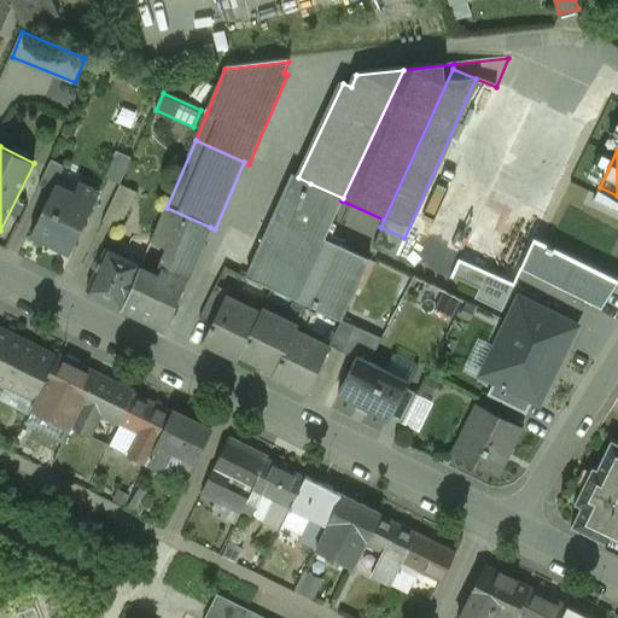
[(133,159),(117,153),(106,180),(121,186),(133,159)]
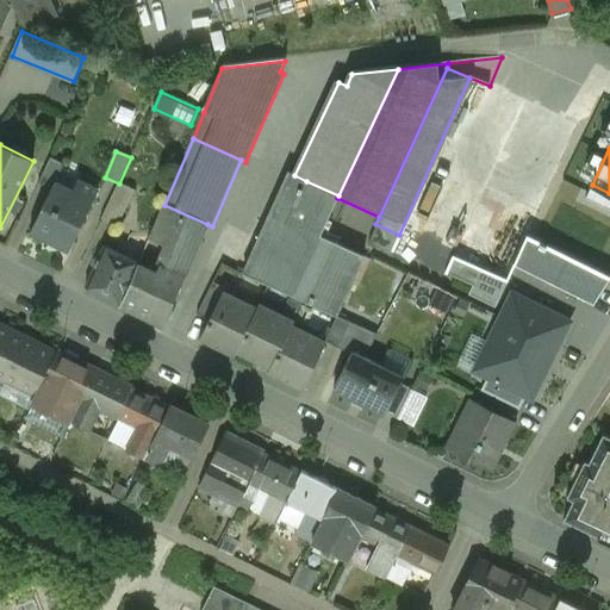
[(64,166),(51,157),(41,182),(53,191),(56,184),(64,166)]
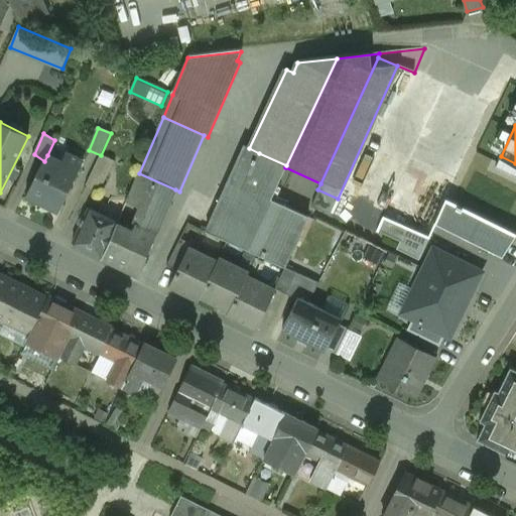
[(244,146),(228,181),(243,188),(259,153),(249,148),(244,146)]
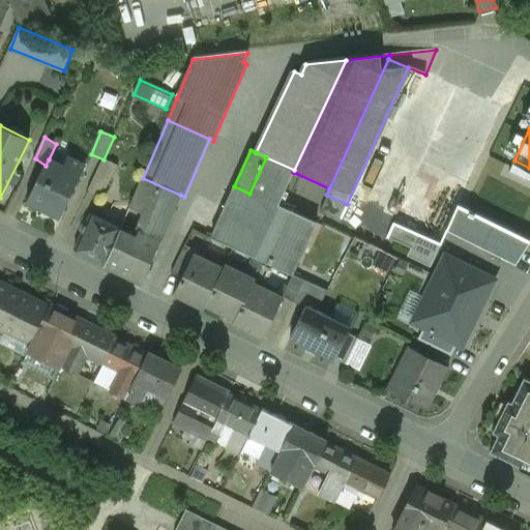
[(64,167),(49,159),(46,166),(28,204),(60,219),(87,165),(69,156),(64,167)]
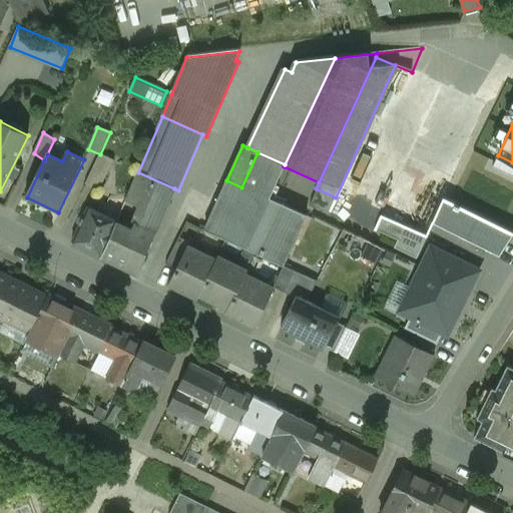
[(285,164),(258,152),(241,187),(269,198),(284,166),(285,164)]
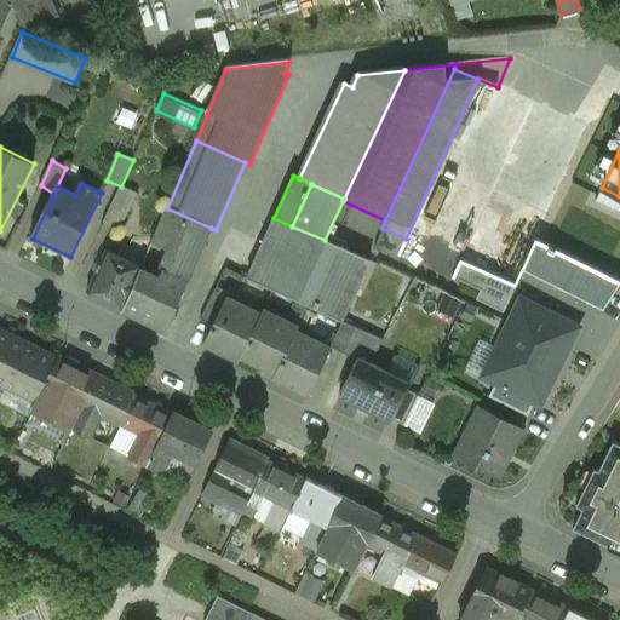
[(121,187),(103,224),(120,231),(138,195),(121,187)]
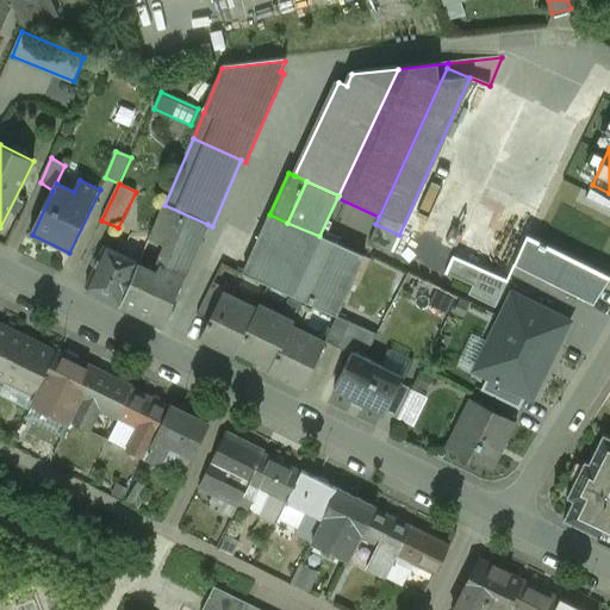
[(609,193),(592,185),(585,199),(609,211),(609,193)]
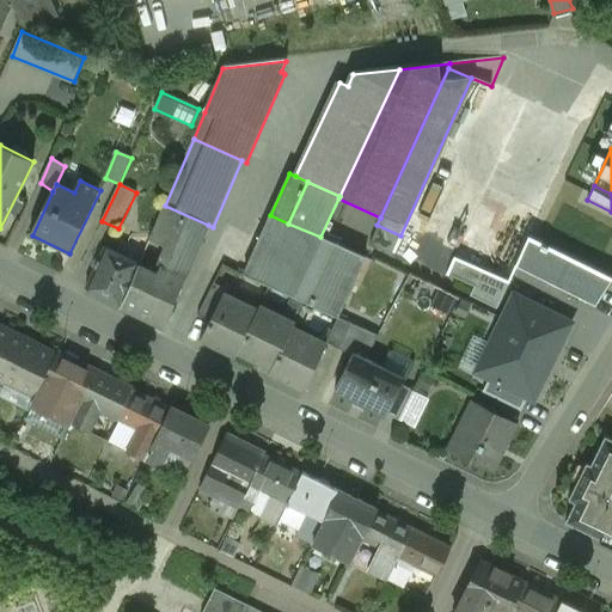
[(208,225),(165,206),(150,242),(165,249),(153,276),(181,288),(208,225)]
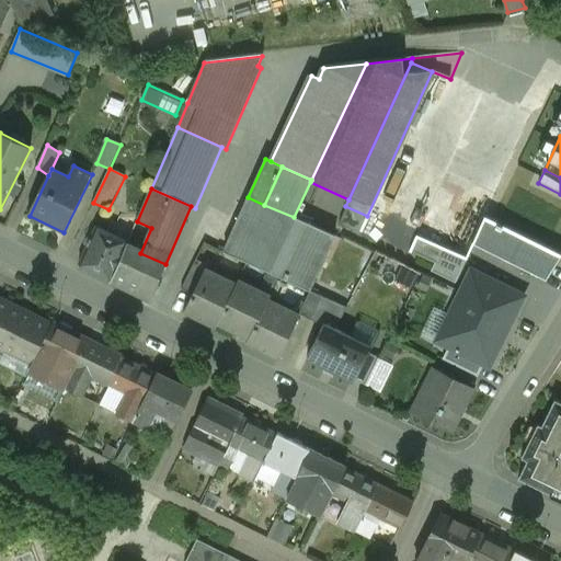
[(367,216),(345,206),(344,207),(346,208),(338,227),(359,235),(361,230),(367,216)]
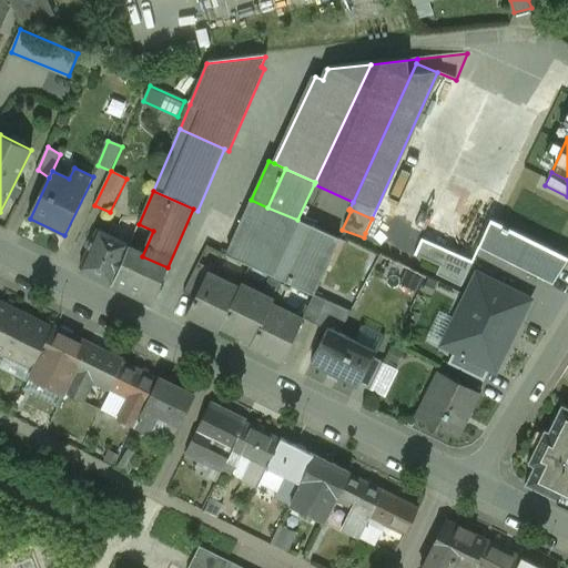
[(553,281),(564,263),(489,224),(479,244),(553,281)]
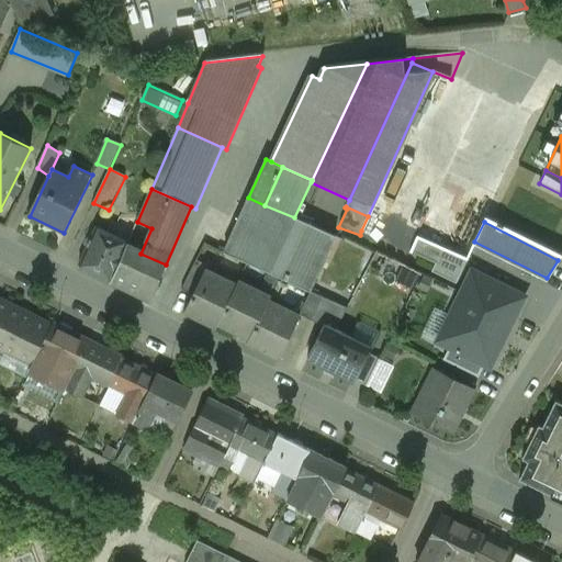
[(128,243),(97,227),(79,265),(112,281),(126,247),(128,243)]
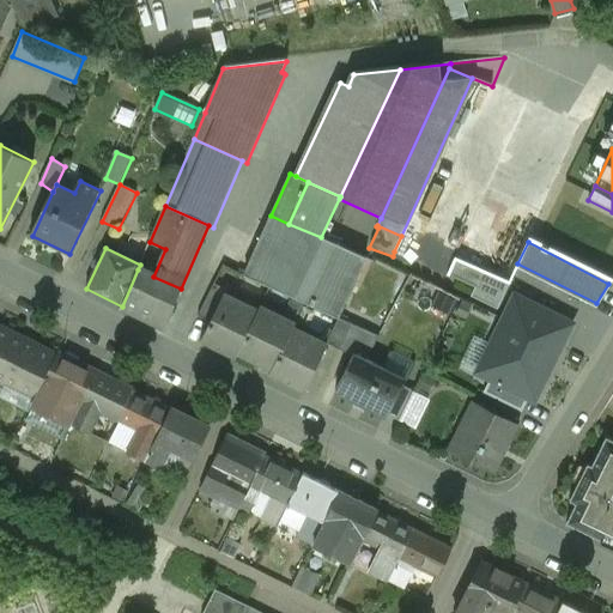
[(341,314),(364,258),(247,259),(241,272),(272,285),(268,285),(341,314)]
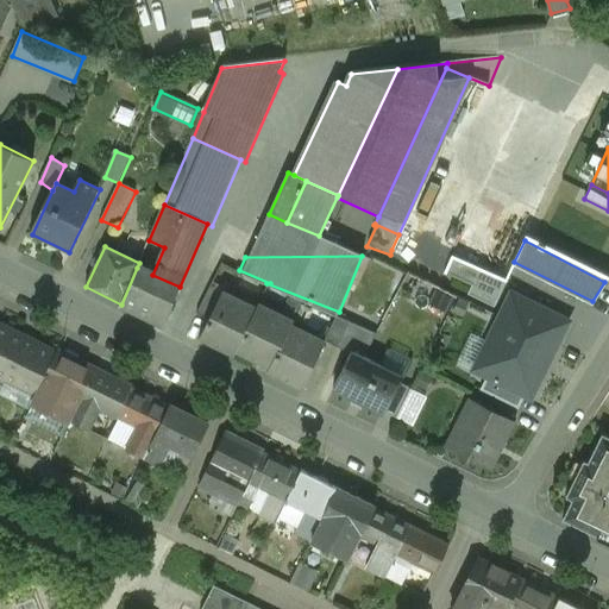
[(450,258),(444,274),(470,286),(466,294),(493,307),(503,283),(450,258)]
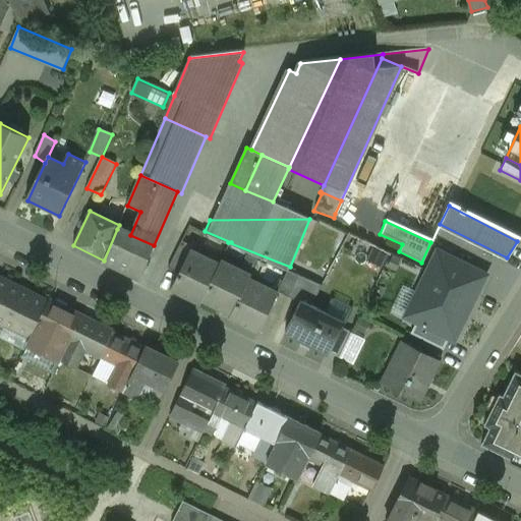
[(130,235),(117,229),(104,261),(104,262),(139,279),(154,245),(130,235)]
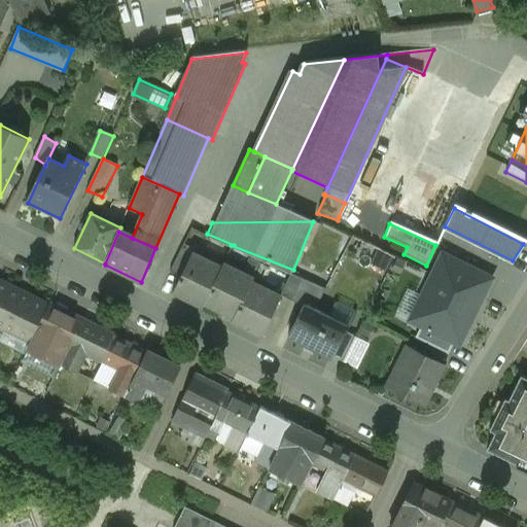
[(184,245),(170,273),(179,277),(190,256),(191,257),(196,250),(184,245)]
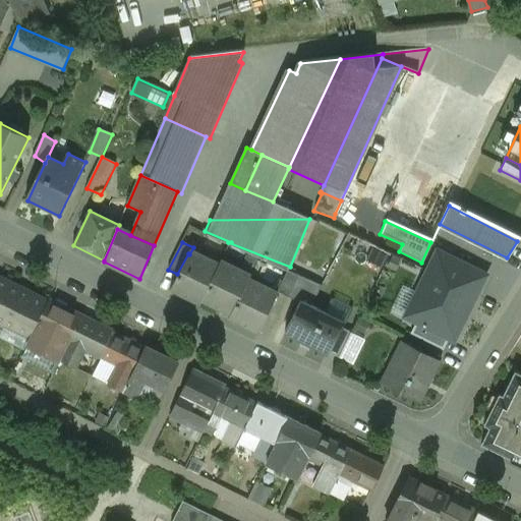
[(486,275),(438,251),(405,317),(422,326),(455,341),(486,275)]
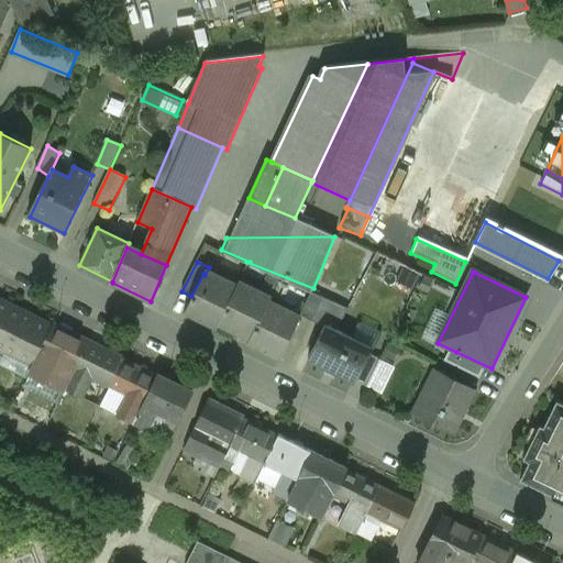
[(205,275),(203,274),(191,296),(183,313),(216,329),(218,326),(235,289),(205,275)]
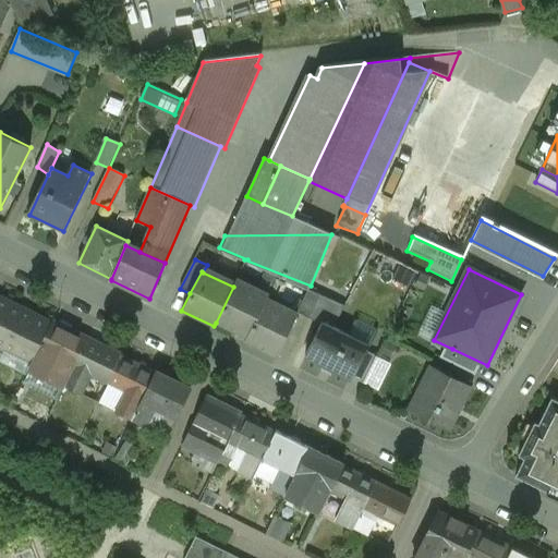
[(265,296),(235,283),(233,287),(216,323),(246,337),(263,302),(265,296)]
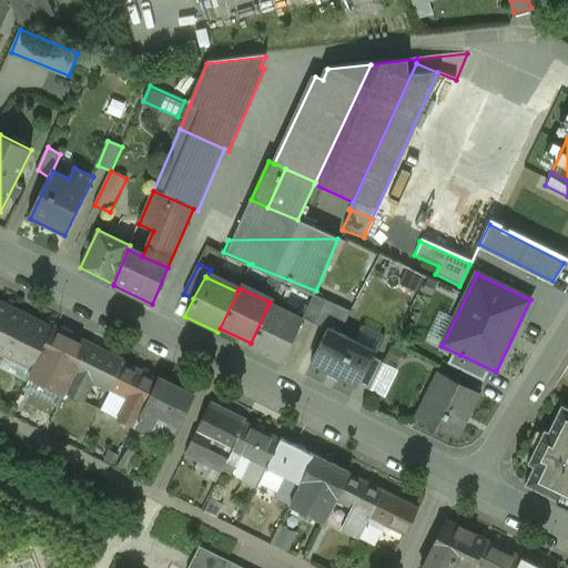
[(313,294),(301,320),(314,326),(326,301),(313,294)]
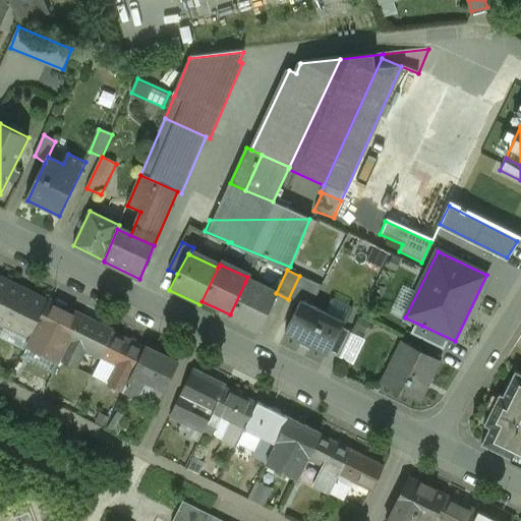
[(299,276),(288,299),(298,304),(299,302),(309,307),(321,285),(299,276)]
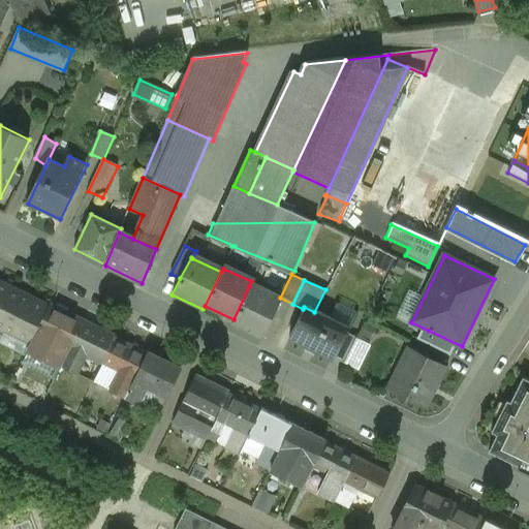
[(48,309),(0,284),(0,329),(30,343),(26,350),(28,351),(28,350),(50,306),(49,306),(48,309)]
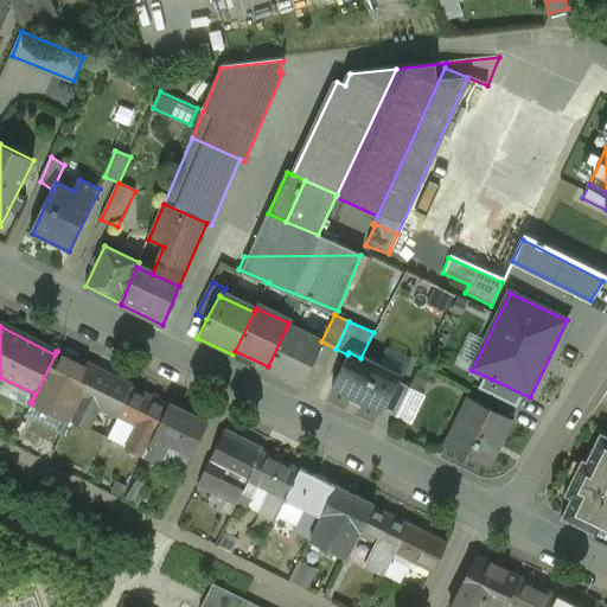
[(320,345),(286,328),(268,366),(266,371),(300,388),(320,345)]
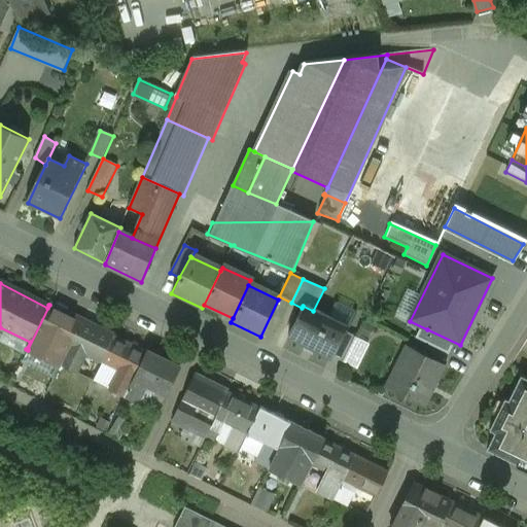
[(82,320),(49,304),(49,305),(28,349),(28,350),(61,365),(66,354),(70,347),(82,321),(82,320)]
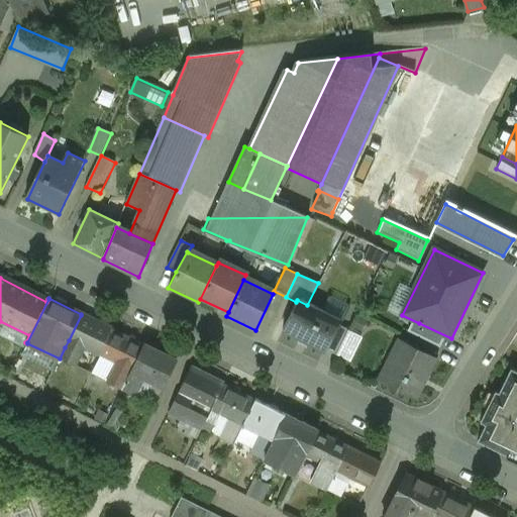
[(296,302),(282,332),(324,352),(325,350),(336,327),(339,321),(307,305),(297,300),(296,302)]
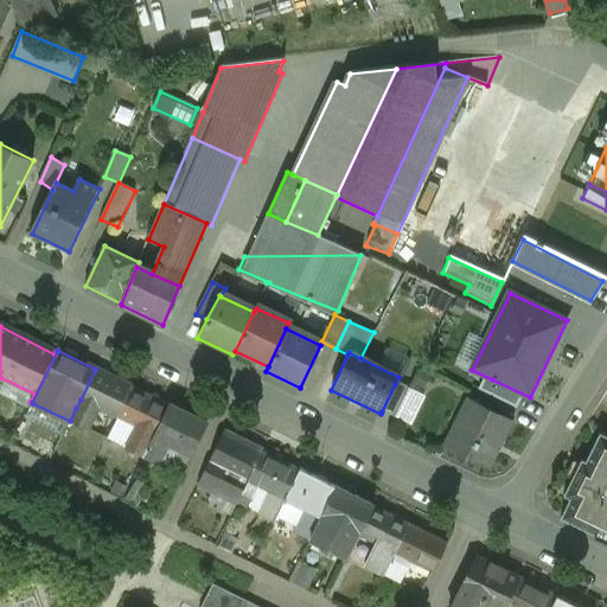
[(133,389),(95,370),(81,400),(91,404),(119,417),(133,389)]
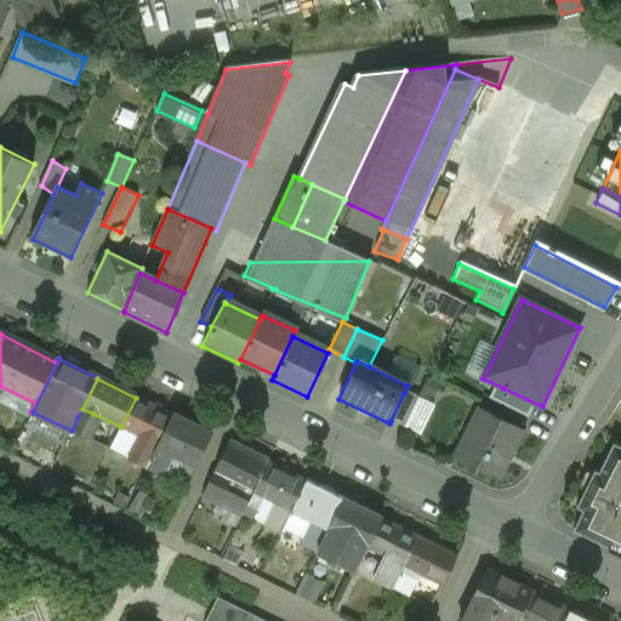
[(417,400),(404,393),(391,421),(403,427),(417,400)]
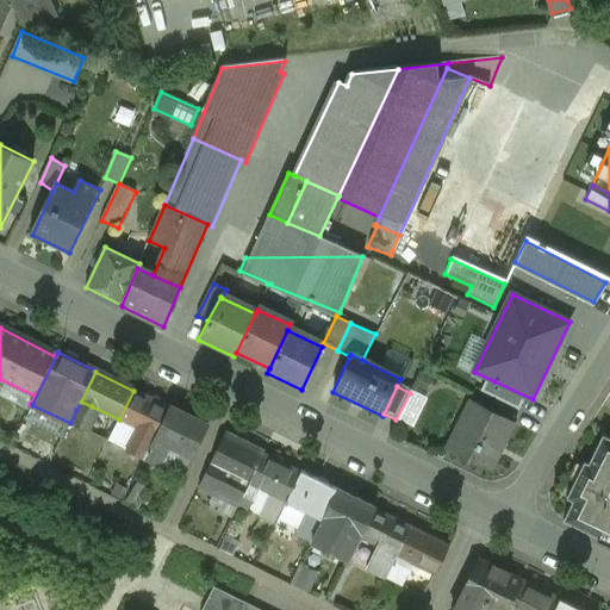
[(170,409),(134,391),(119,419),(145,433),(156,439),(170,409)]
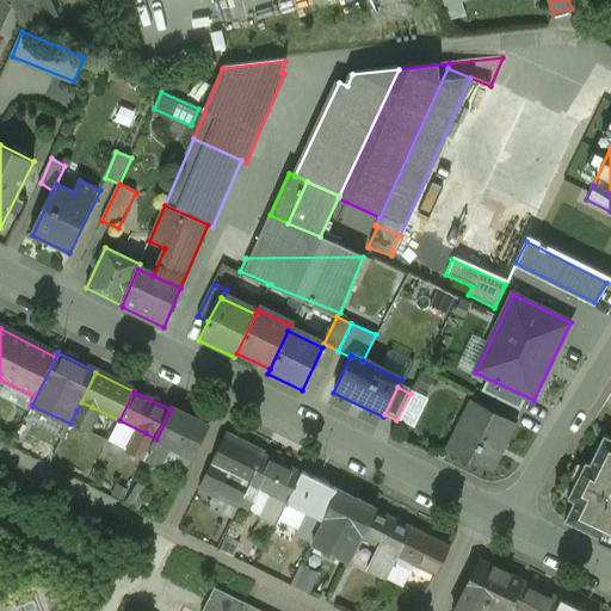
[(92,407),(81,402),(76,411),(88,415),(92,407)]
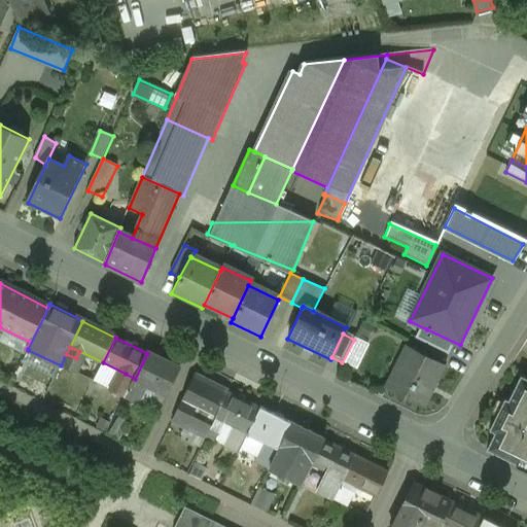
[(443,367),(412,352),(403,367),(397,364),(386,388),(423,407),(443,367)]
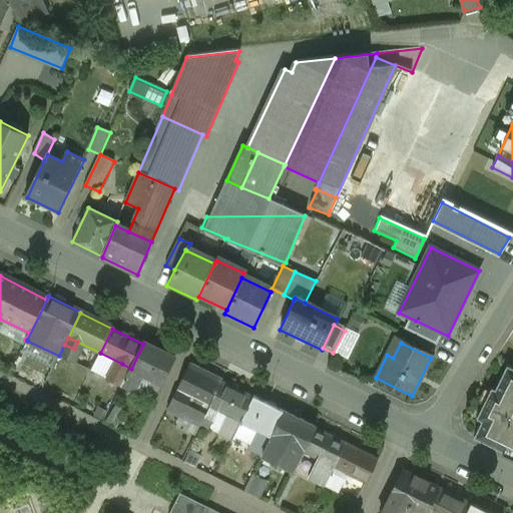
[(174,359),(143,344),(131,369),(140,373),(162,384),(174,359)]
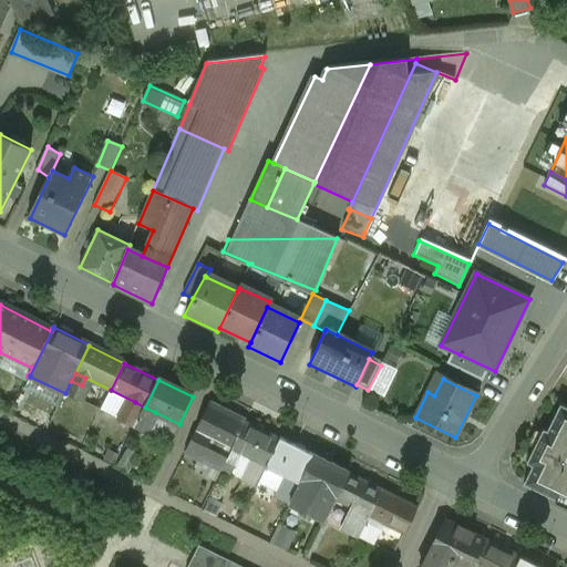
[(145,408),(135,402),(132,410),(142,414),(145,408)]
